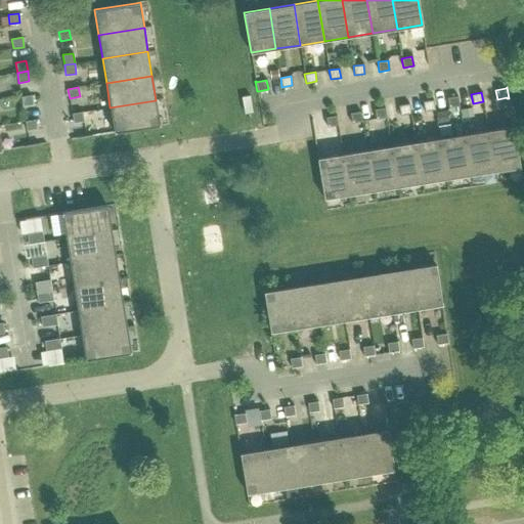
[(23,105),(33,104),(32,95),(22,96),(23,105)]
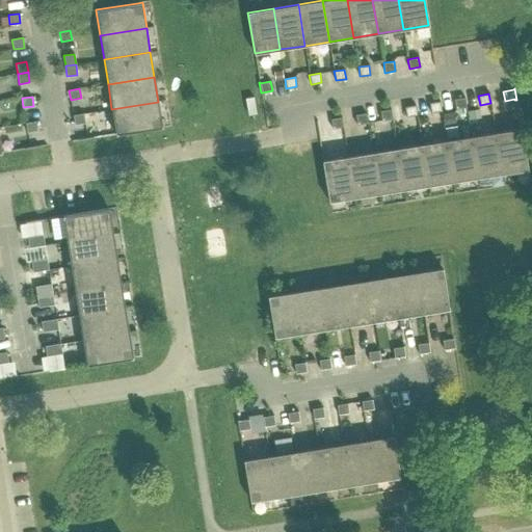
[(455,109),(466,107),(464,98),(454,100),(455,109)]
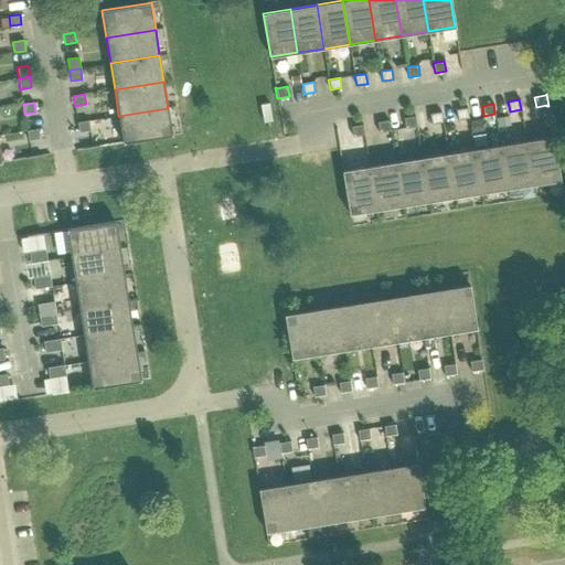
[(168,108),(118,116),(123,142),(167,136),(172,135),(168,108)]
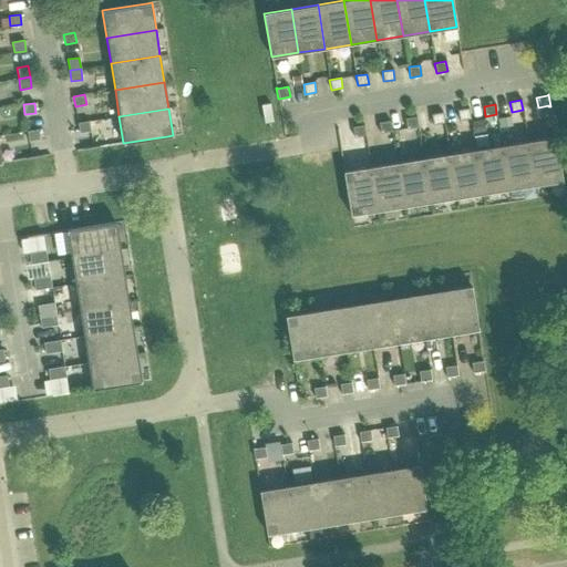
[(459,120),(471,119),(468,109),(457,110),(459,120)]
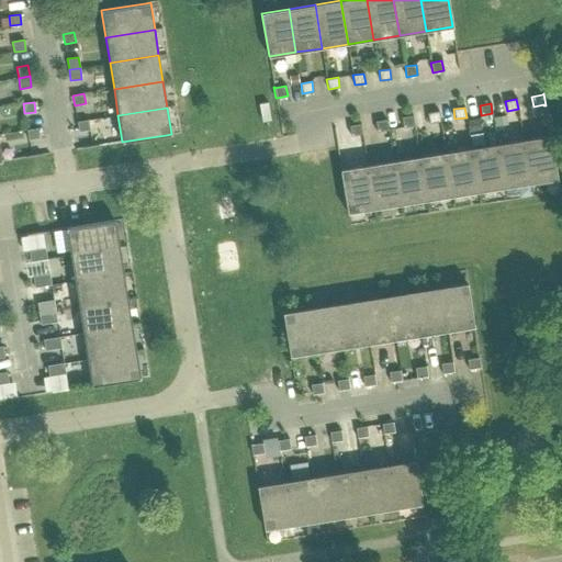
[(429,123),(440,122),(438,112),(427,113),(429,123)]
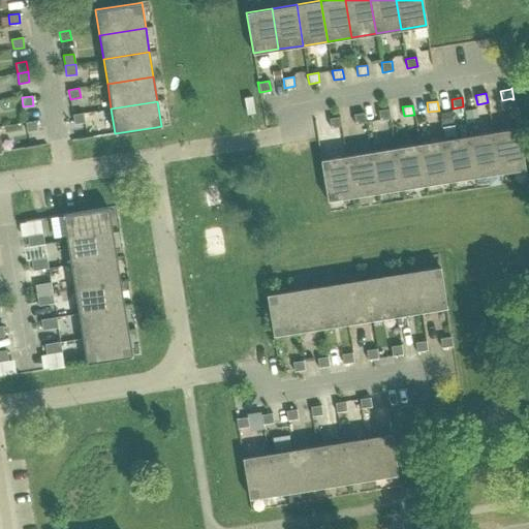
[(379,120),(390,118),(389,109),(378,111),(379,120)]
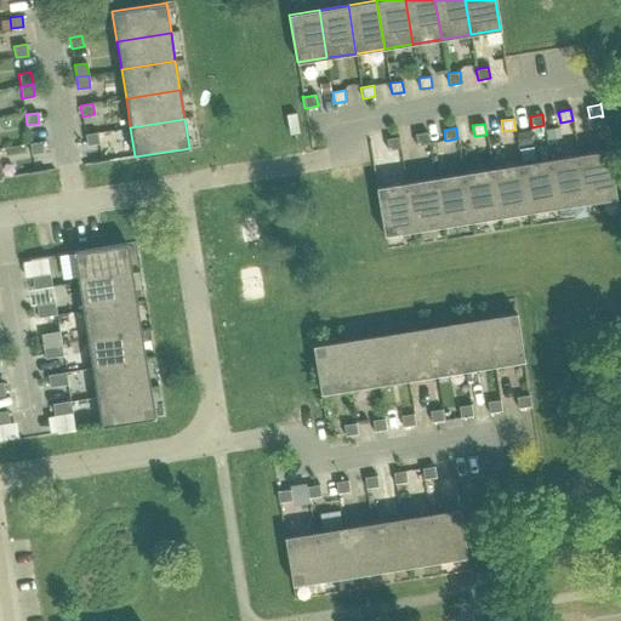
[(87,146),(100,143),(97,132),(85,135),(87,146)]
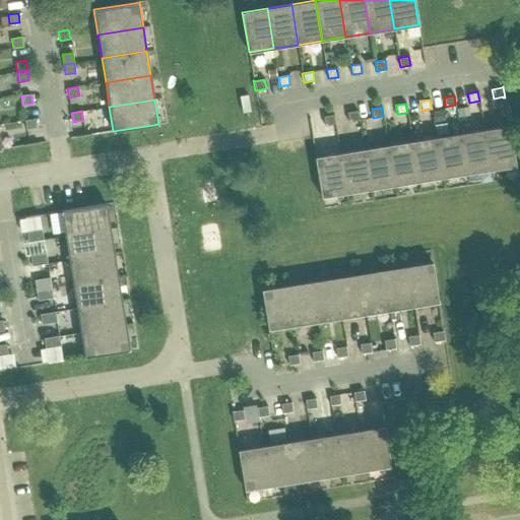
[(348,122),(359,120),(358,111),(347,113),(348,122)]
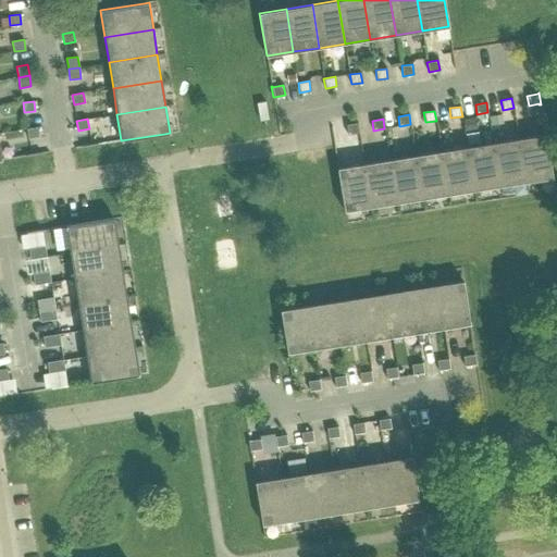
[(359,133),(357,123),(346,125),(348,135),(359,133)]
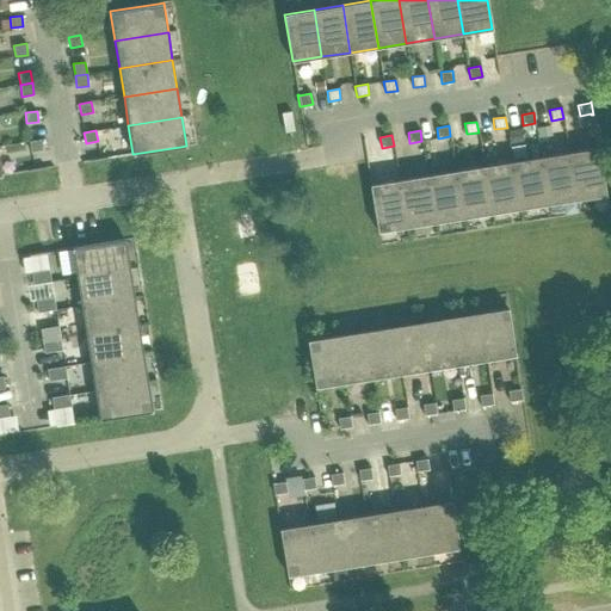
[(31,152),(43,150),(41,140),(29,141),(31,152)]
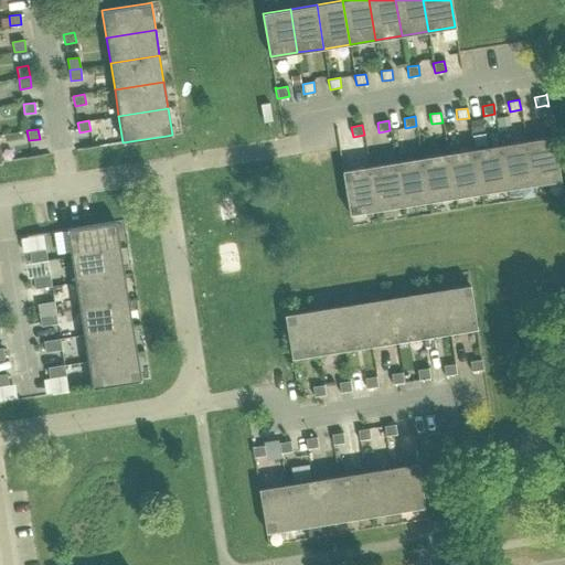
[(533,184),(560,180),(553,137),(526,141),(533,184)]
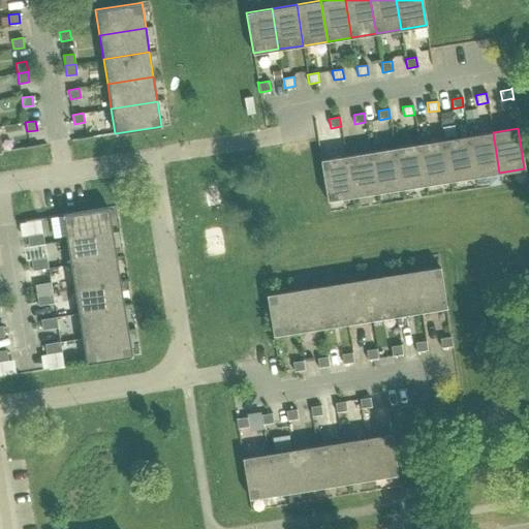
[(499,173),(493,132),(468,135),(474,177),(499,173)]
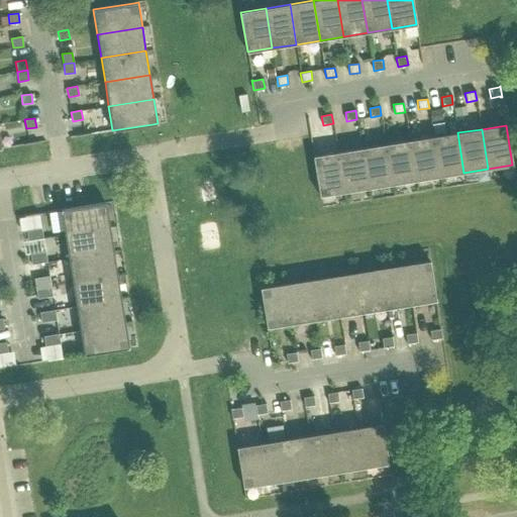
[(463,173),(457,132),(433,136),(439,177),(463,173)]
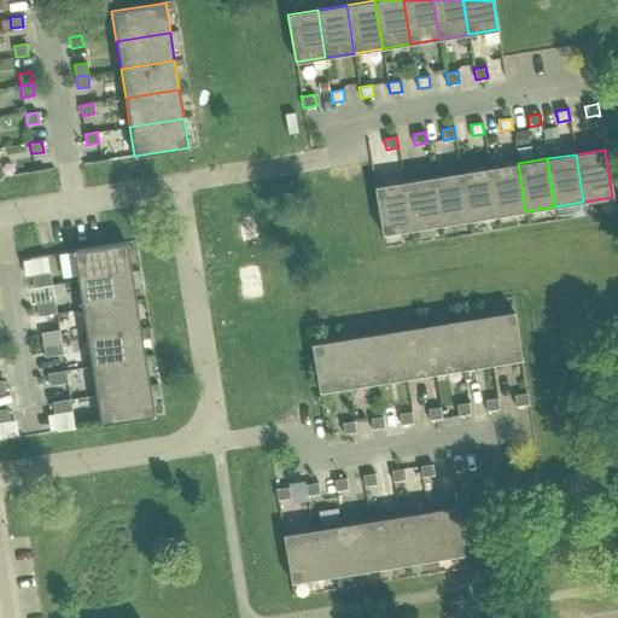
[(525,211),(518,163),(489,168),(497,215),(525,211)]
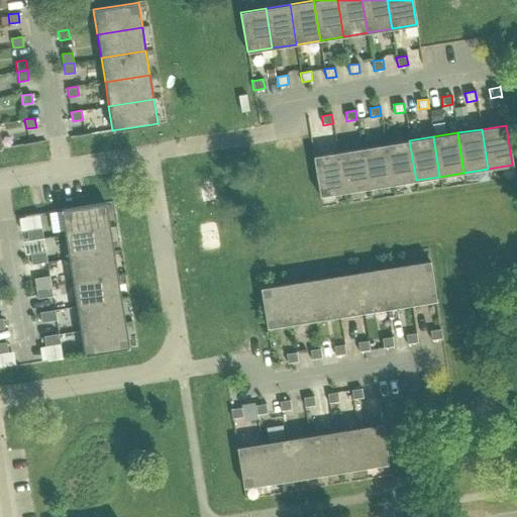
[(416,180),(409,140),(386,144),(392,184),(416,180)]
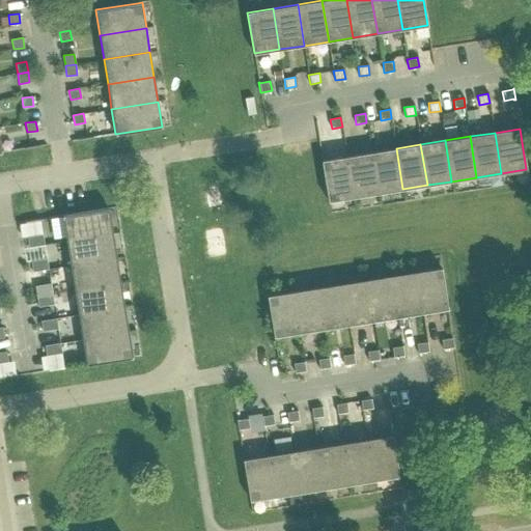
[(378,193),(402,189),(396,148),(371,152),(378,193)]
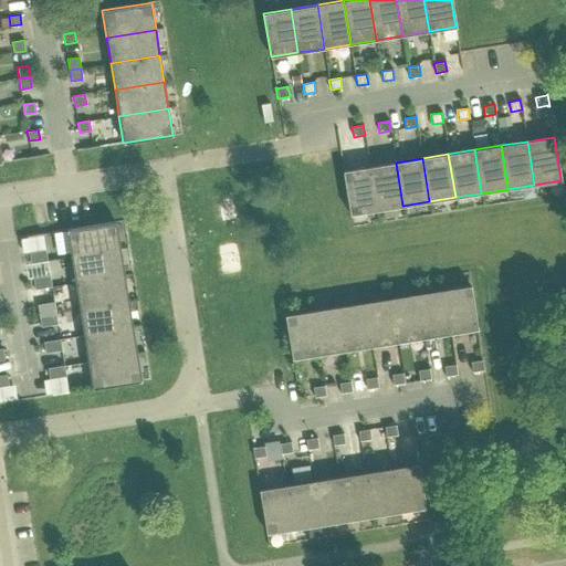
[(402,206),(396,163),(369,166),(377,210),(402,206)]
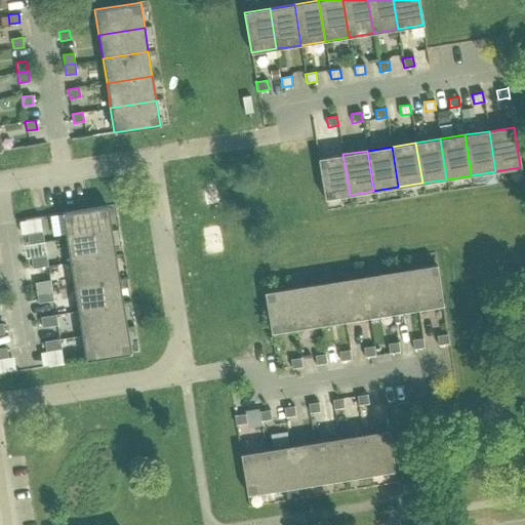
[(350,195),(342,154),(318,158),(324,199),(350,195)]
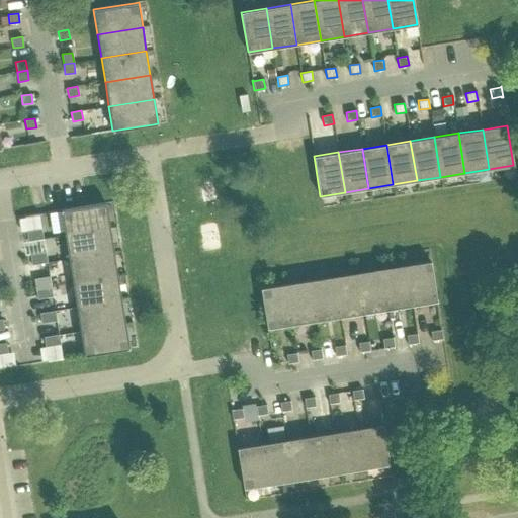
[(101,203),(61,210),(65,235),(109,228),(110,228),(106,203),(101,203)]
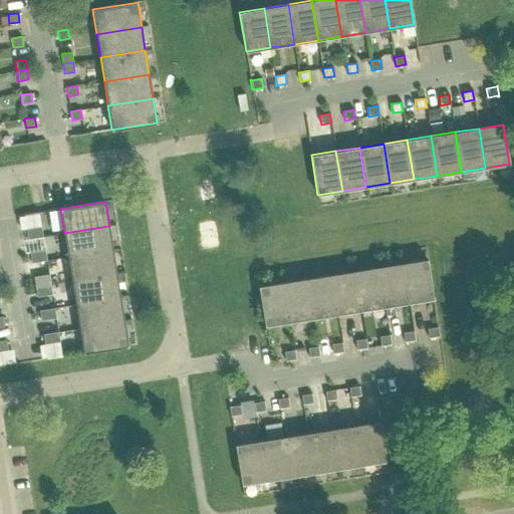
[(108,226),(64,233),(68,257),(112,250),(113,250),(109,226),(108,226)]
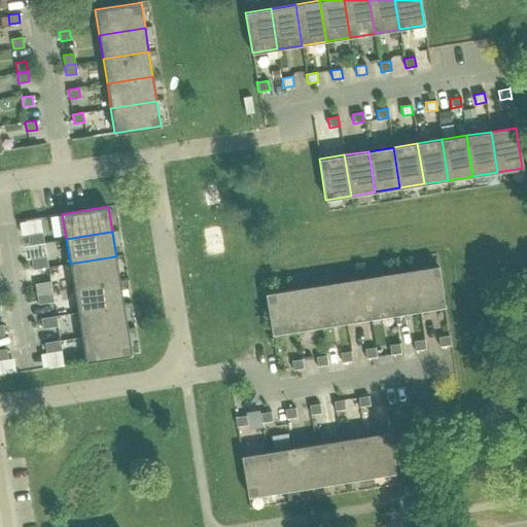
[(29,245),(44,243),(42,233),(27,235),(29,245)]
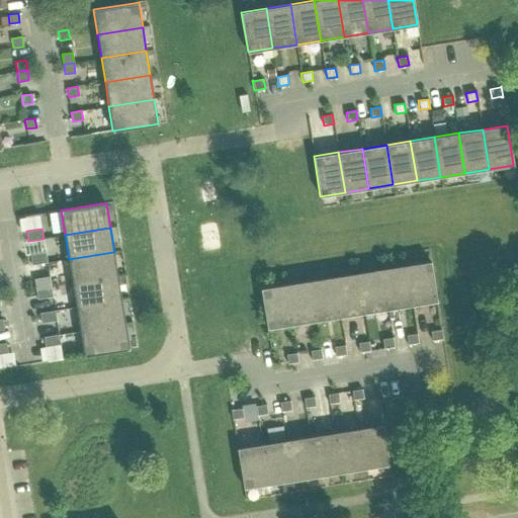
[(32,265),(47,262),(46,252),(30,255),(32,265)]
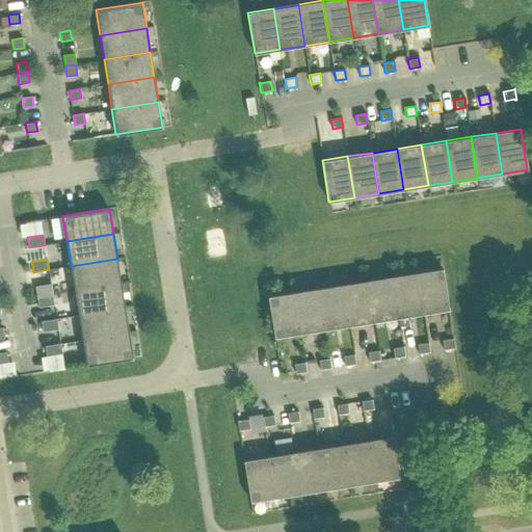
[(116,259),(71,266),(75,291),(121,284),(121,283),(117,259),(116,259)]
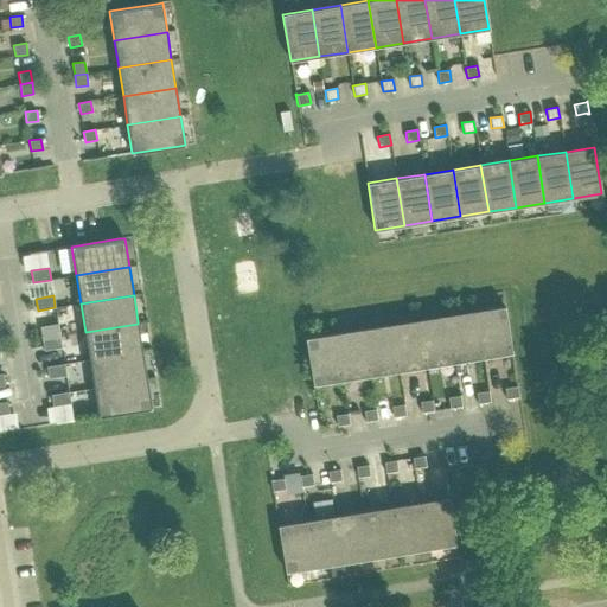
[(475,311),(483,357),(511,352),(504,306),(475,311)]
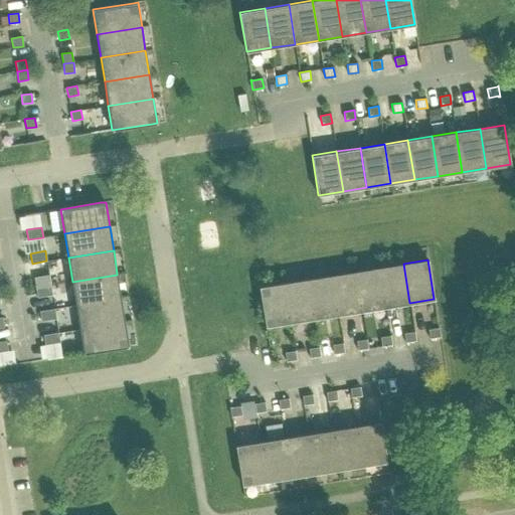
[(385,307),(409,303),(403,264),(379,268),(385,307)]
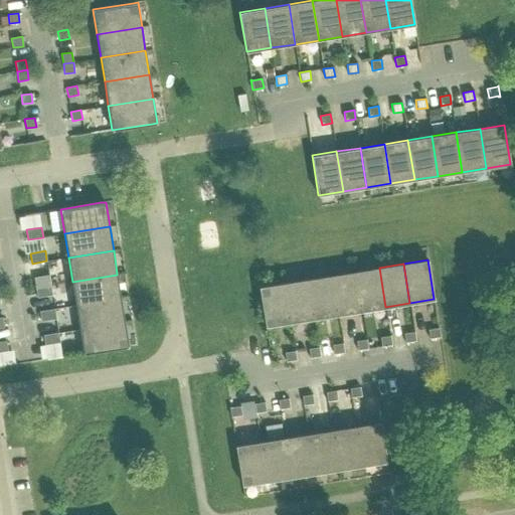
[(362,311),(385,307),(379,268),(355,271),(362,311)]
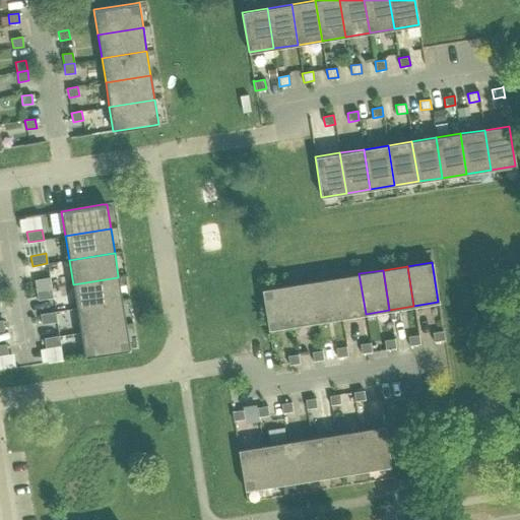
[(341,318),(366,314),(359,273),(335,277),(341,318)]
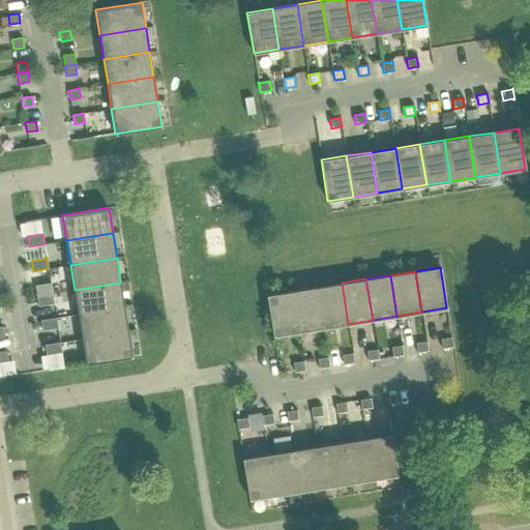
[(120,283),(75,290),(79,314),(124,306),(120,282),(120,283)]
